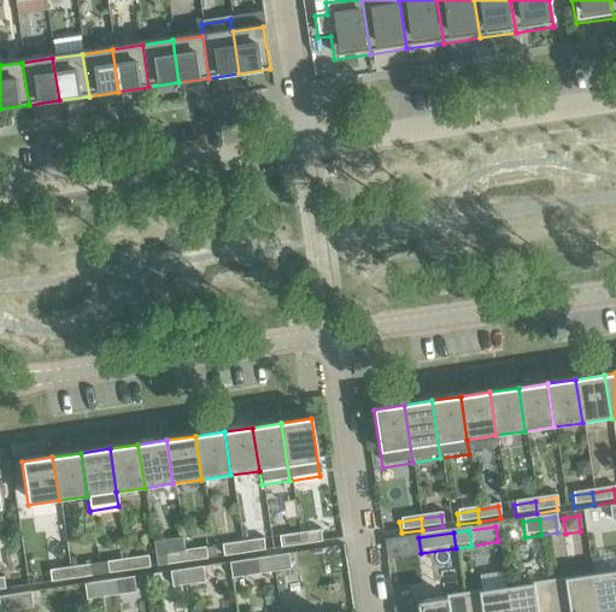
[(320,534),(299,536),(300,548),(321,545),(320,534)]
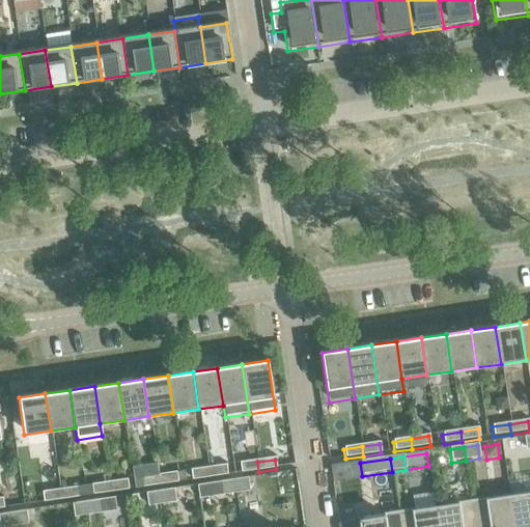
[(258,472),(257,462),(239,465),(241,474),(258,472)]
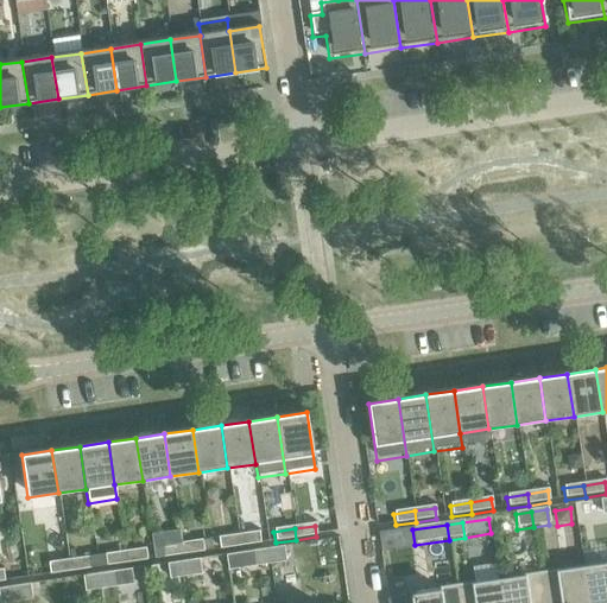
[(394,532),(377,535),(379,554),(398,552),(394,532)]
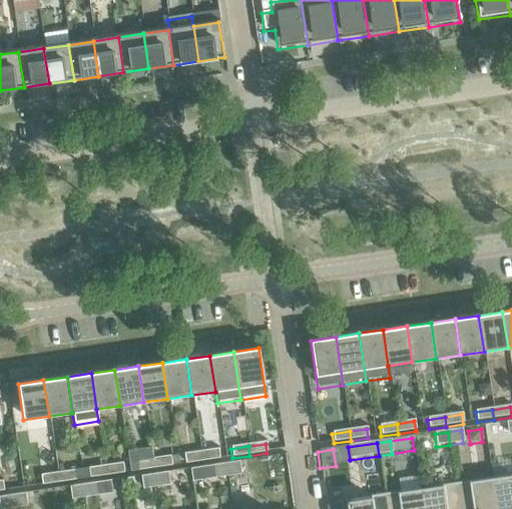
[(217,451),(200,453),(202,463),(219,460),(217,451)]
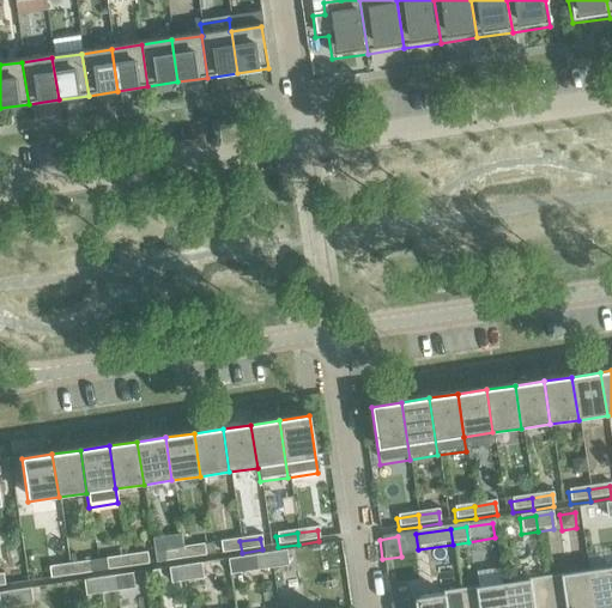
[(242,553),(240,541),(219,545),(220,557),(242,553)]
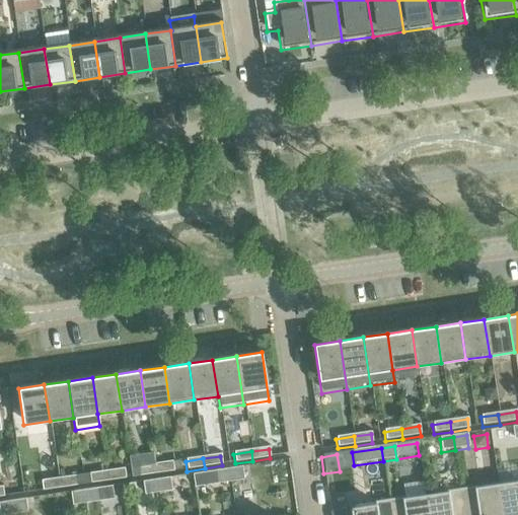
[(172,463),(154,465),(156,475),(173,473),(172,463)]
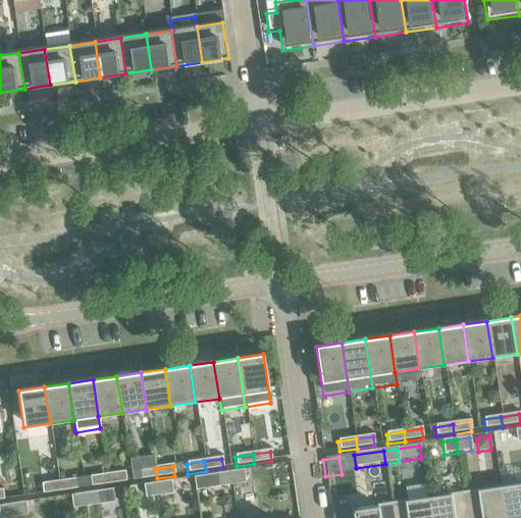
[(157,478),(155,468),(138,471),(140,481),(157,478)]
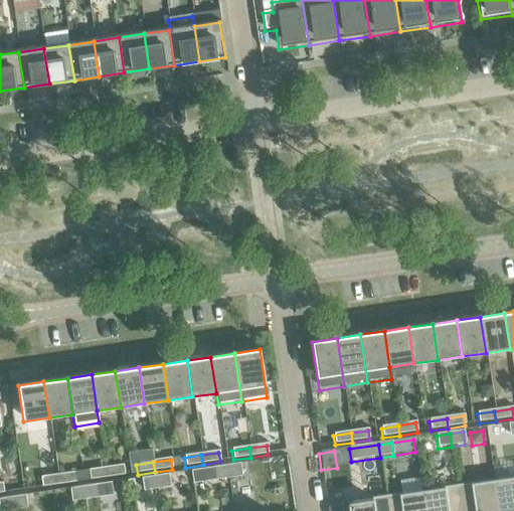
[(239,465),(226,467),(228,480),(241,478),(239,465)]
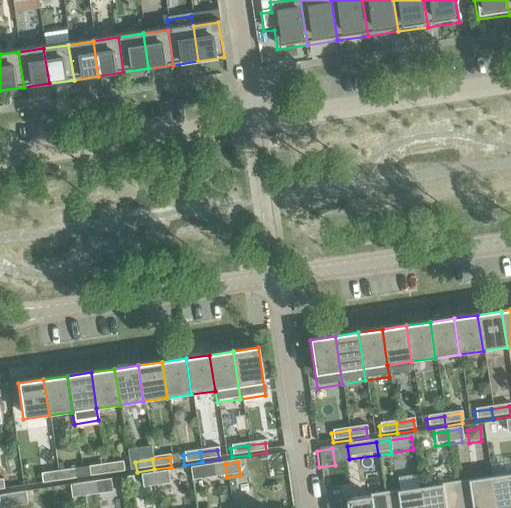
[(122,464),(105,467),(106,476),(123,474),(122,464)]
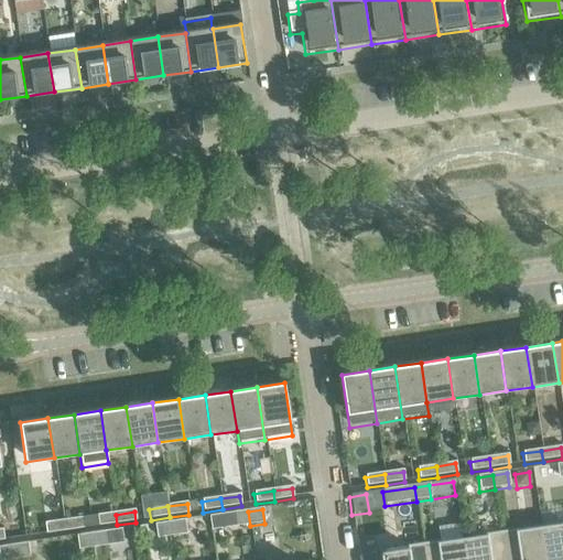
[(250,526),(248,512),(233,515),(235,528),(250,526)]
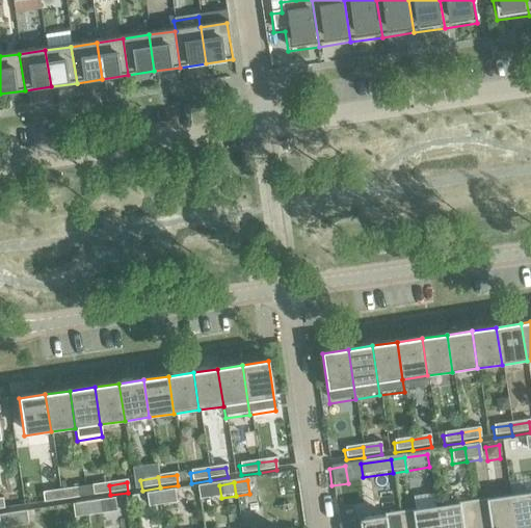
[(110,495),(109,485),(90,487),(93,498),(110,495)]
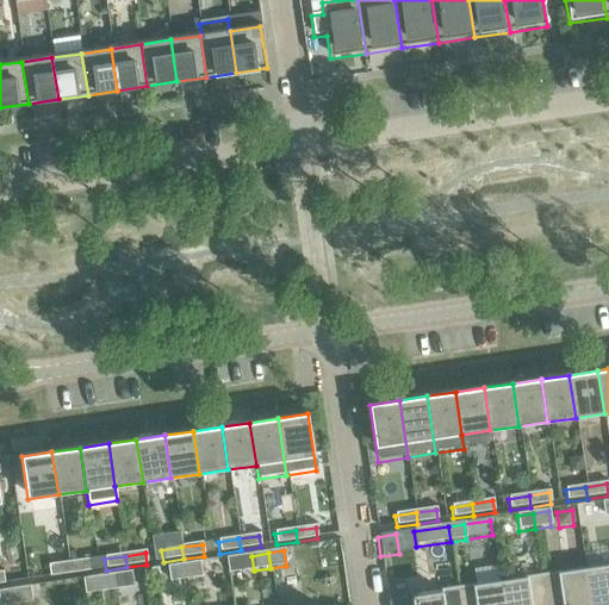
[(88,561),(68,565),(70,575),(91,573),(88,561)]
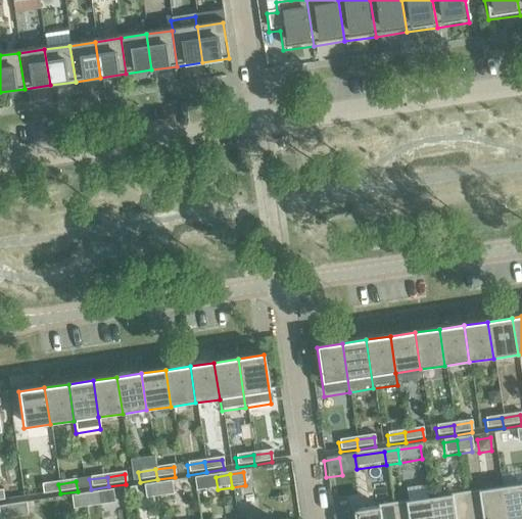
[(171,483),(157,485),(158,499),(173,497),(171,483)]
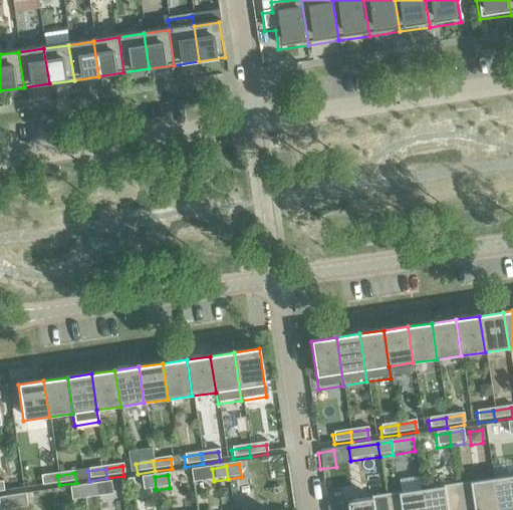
[(59,485),(57,476),(40,478),(41,488),(59,485)]
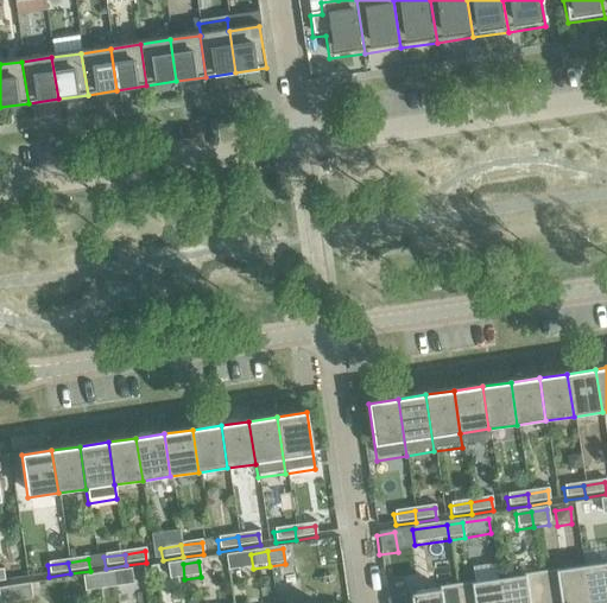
[(184,579),(183,564),(166,566),(169,582),(184,579)]
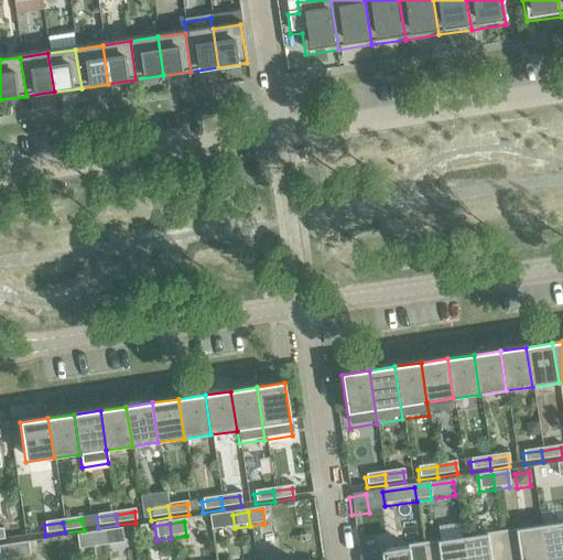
[(562,559),(562,526),(541,530),(544,559),(562,559)]
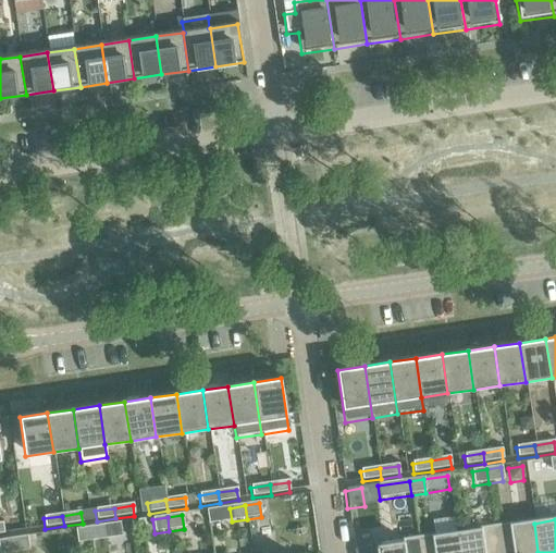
[(538,552),(534,524),(495,529),(498,552),(538,552)]
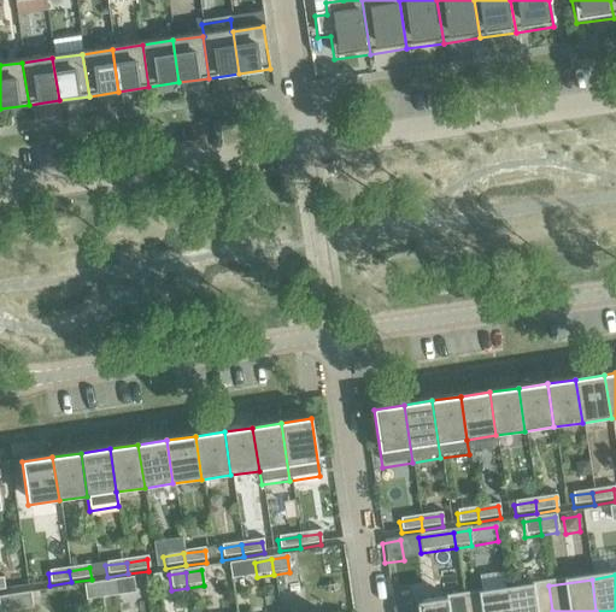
[(116,583),(99,586),(101,600),(118,598),(116,583)]
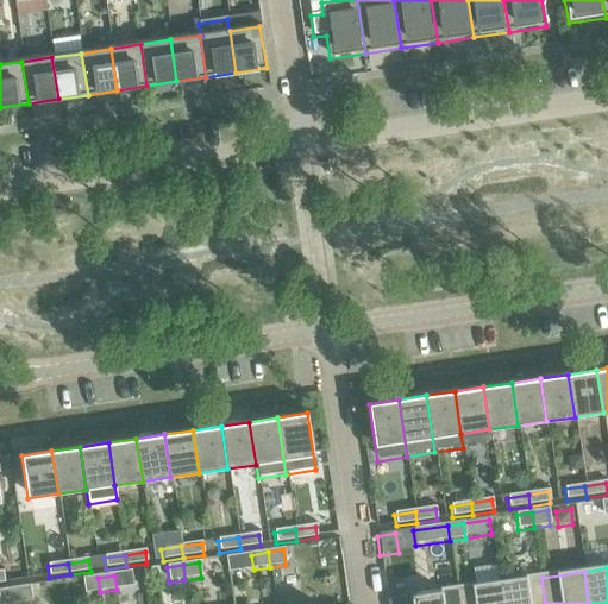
[(100,592),(98,578),(82,580),(85,595),(100,592)]
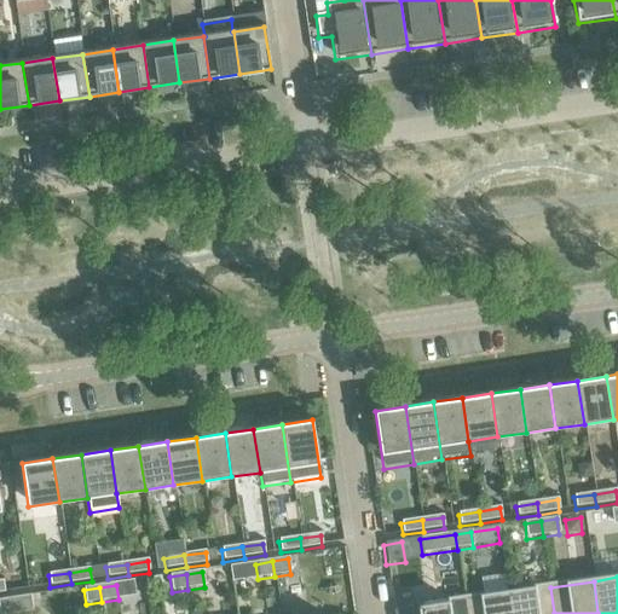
[(554,613),(550,588),(508,594),(510,613),(554,613)]
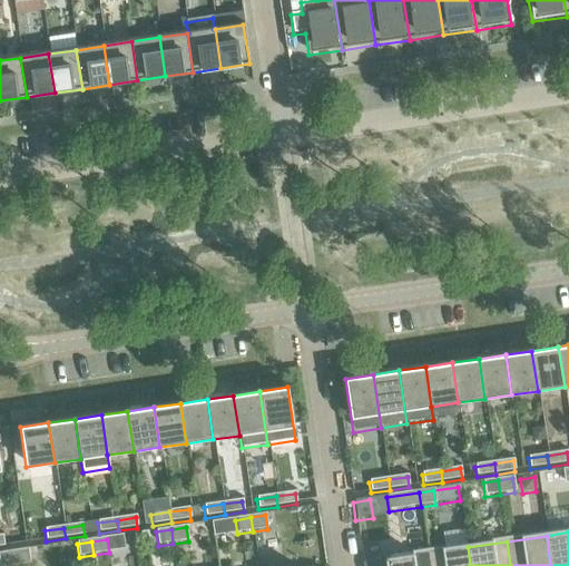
[(470,565),(468,547),(428,554),(429,565),(470,565)]
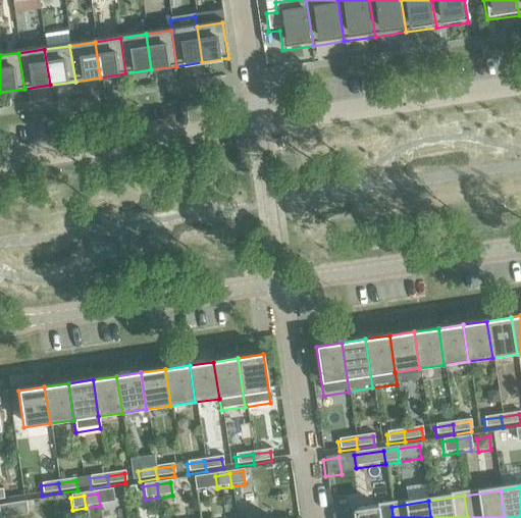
[(24,504),(11,506),(13,517),(27,517),(24,504)]
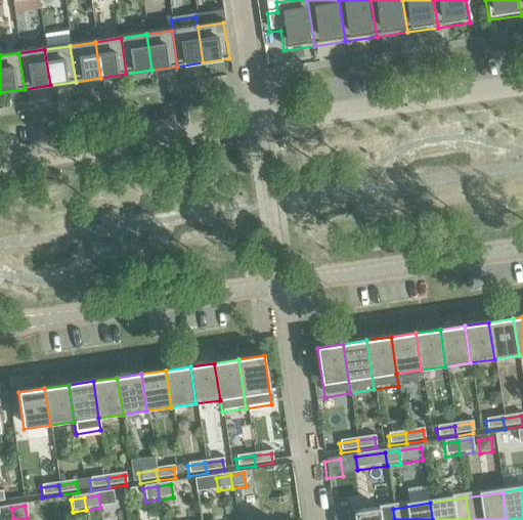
[(13,519),(11,508),(0,510),(0,519),(13,519)]
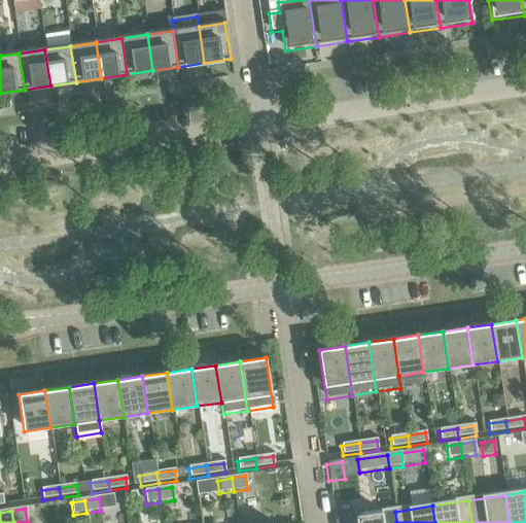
[(396,522),(395,512),(358,517),(359,522),(396,522)]
